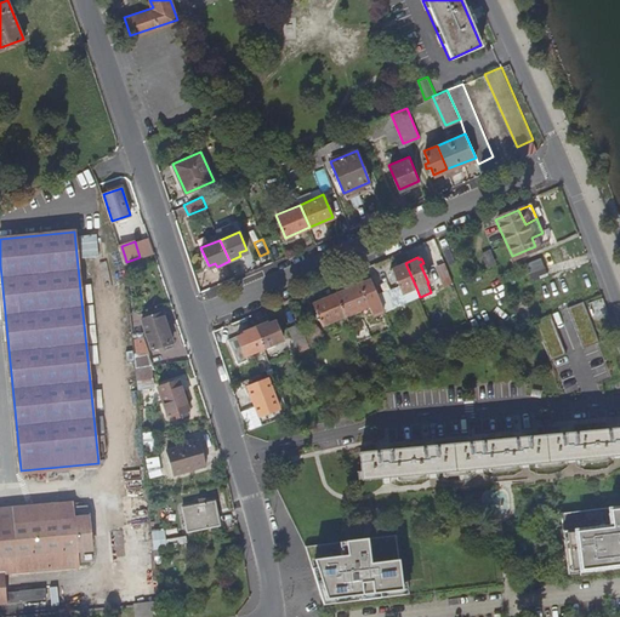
[(448,260),(438,263),(444,280),(454,278),(448,260)]
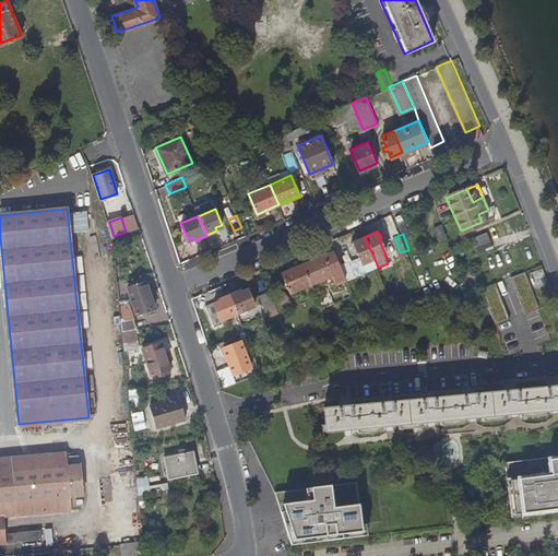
[(487,236),(474,240),(481,255),(493,250),(487,236)]
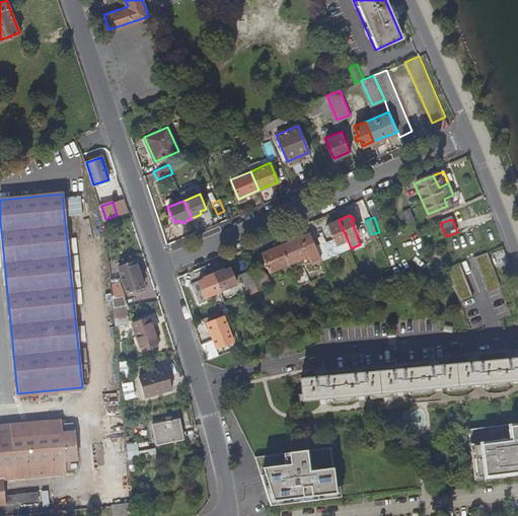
[(337,245),(348,240),(339,220),(327,225),(327,226),(325,227),(327,231),(329,229),(337,245)]
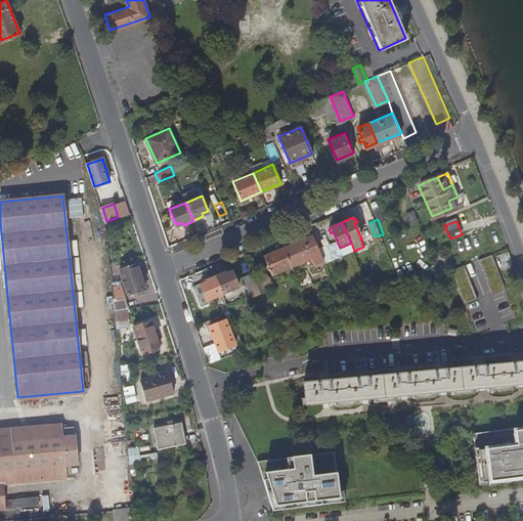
[(324,260),(313,234),(284,247),(292,265),(311,257),(313,264),(324,260)]
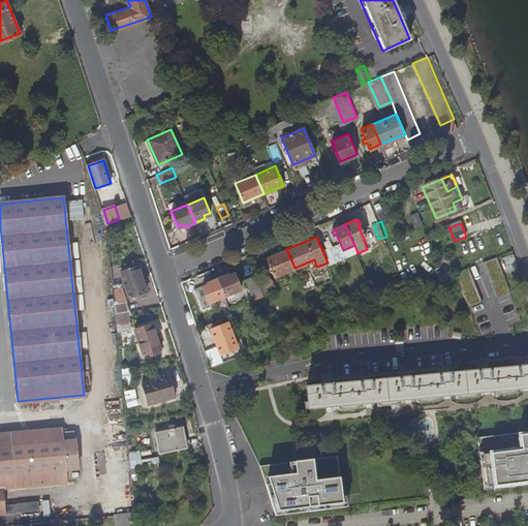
[(328,244),(322,247),(329,260),(334,258),(328,244)]
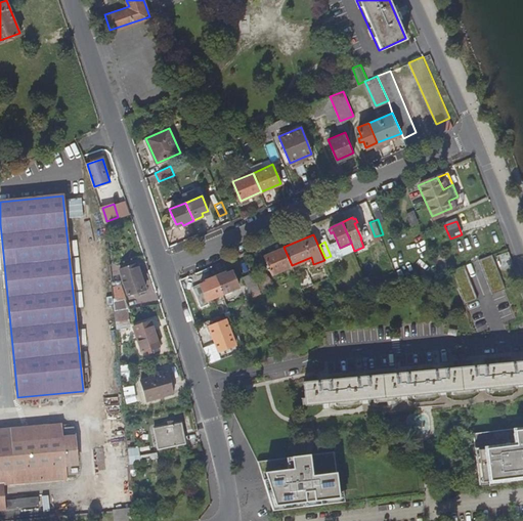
[(272,273),(292,265),(284,247),(264,255),(272,273)]
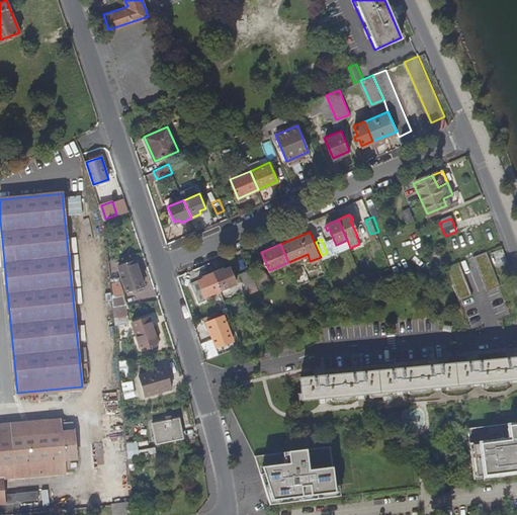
[(490,286),(500,282),(488,251),(478,255),(490,286)]
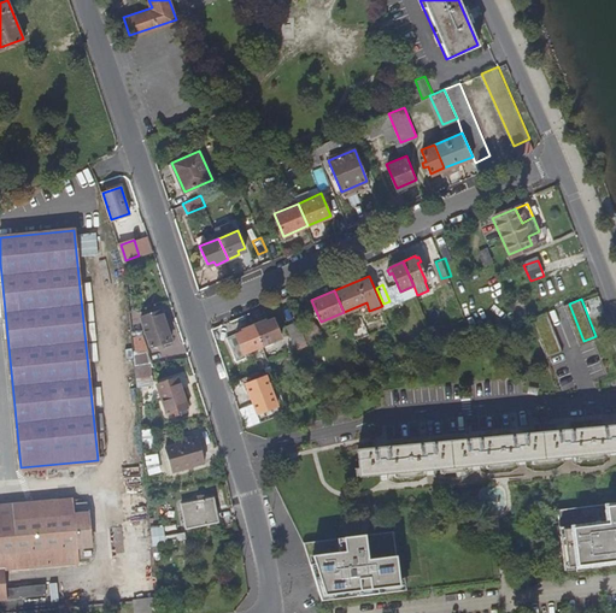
[(162,308),(141,316),(152,345),(171,337),(162,308)]
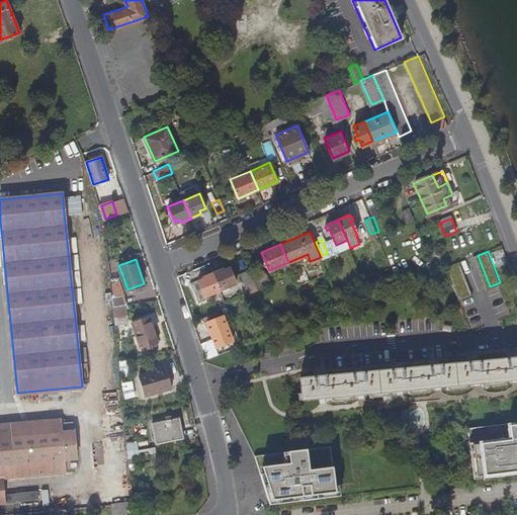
[(219,289),(237,281),(230,267),(224,269),(223,267),(211,272),(219,289)]
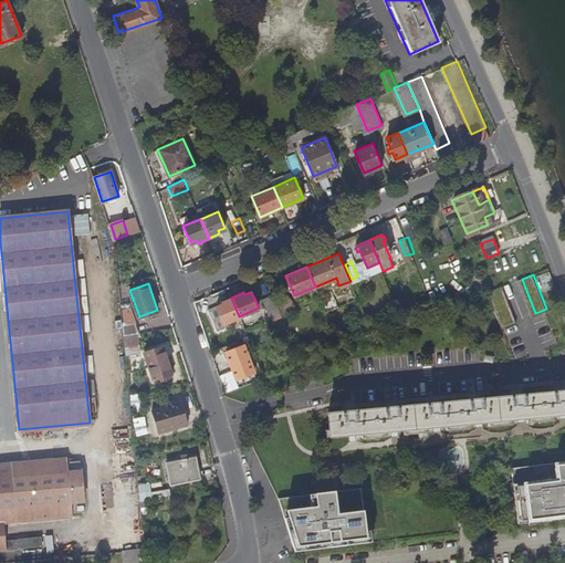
[(280,310),(273,293),(263,298),(271,314),(280,310)]
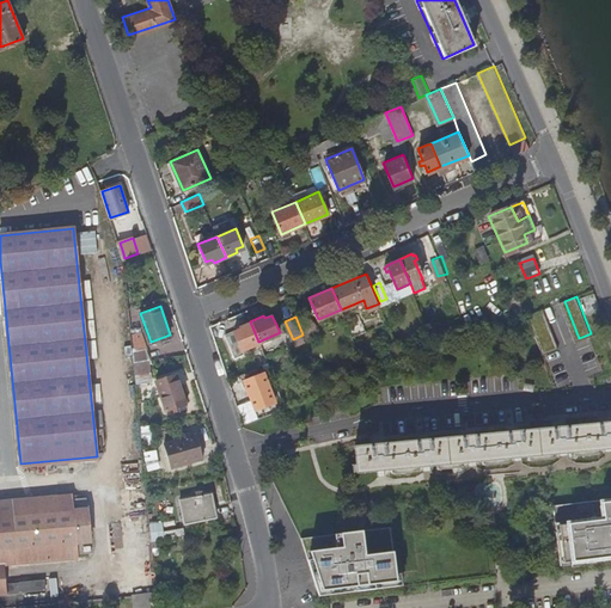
[(233,352),(258,342),(250,321),(240,326),(242,329),(226,336),(233,352)]
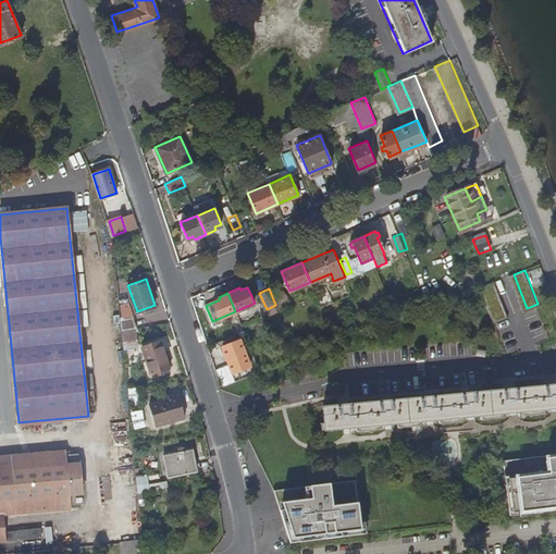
[(503,304),(492,309),(496,319),(507,315),(503,304)]
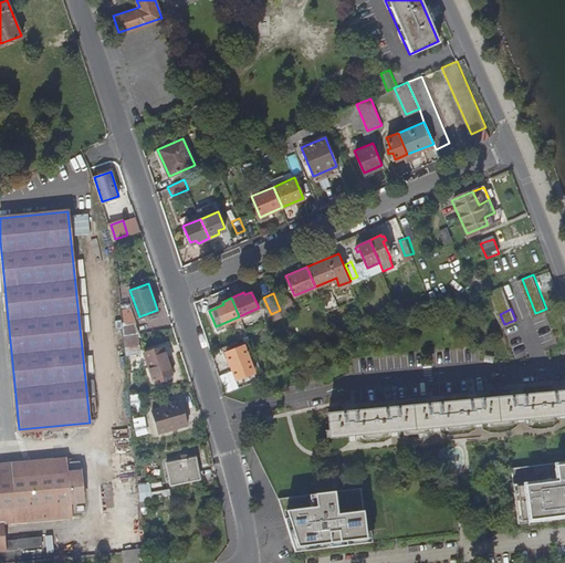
[(403,319),(400,313),(391,316),(395,323),(403,319)]
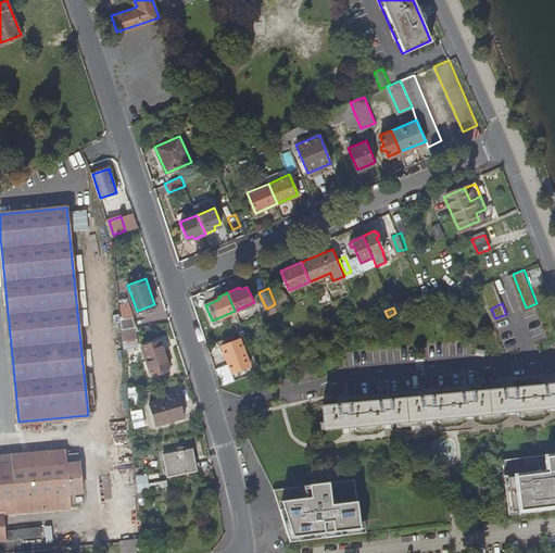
[(238,335),(221,342),(231,369),(249,362),(238,335)]
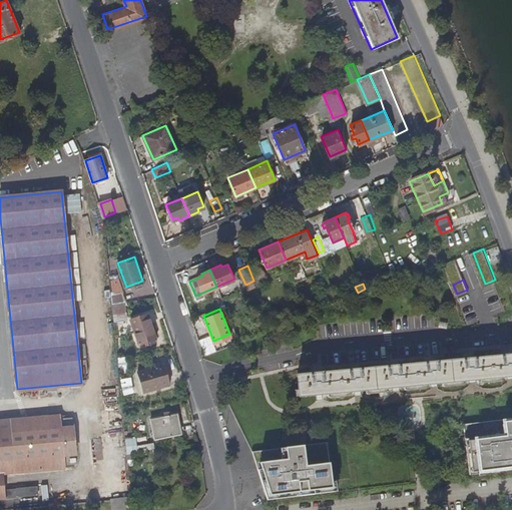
[(148,313),(131,319),(138,343),(156,337),(148,313)]
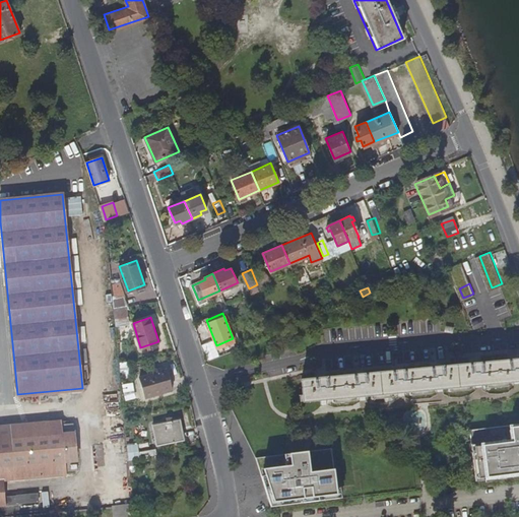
[(518,358),(316,378),(303,379),(305,399),(321,398),(518,378),(518,358)]
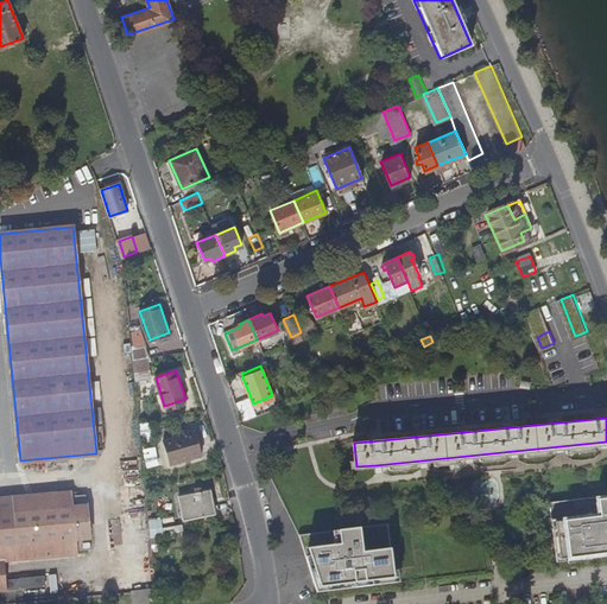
[(195,432),(164,442),(171,464),(201,455),(195,432)]
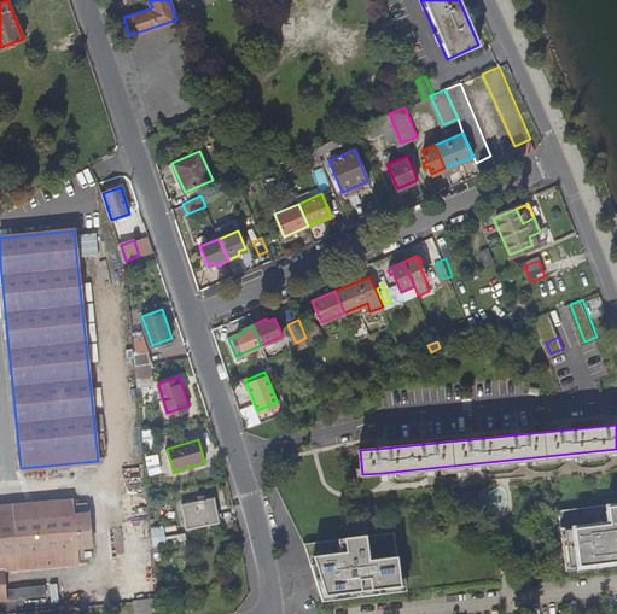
[(152,471),(166,468),(162,450),(149,452),(152,471)]
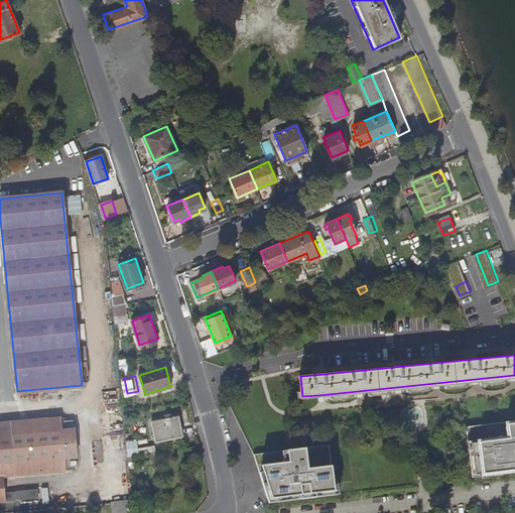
[(179,415),(153,421),(158,440),(183,435),(179,415)]
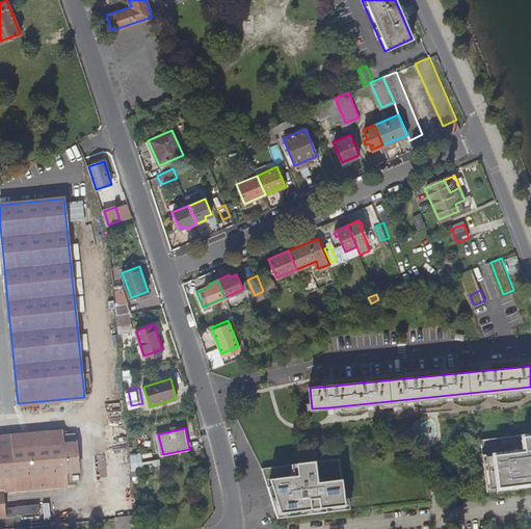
[(61,429),(0,434),(0,513),(38,510),(37,503),(3,506),(1,488),(65,482),(65,480),(78,479),(74,430),(61,432),(61,429)]
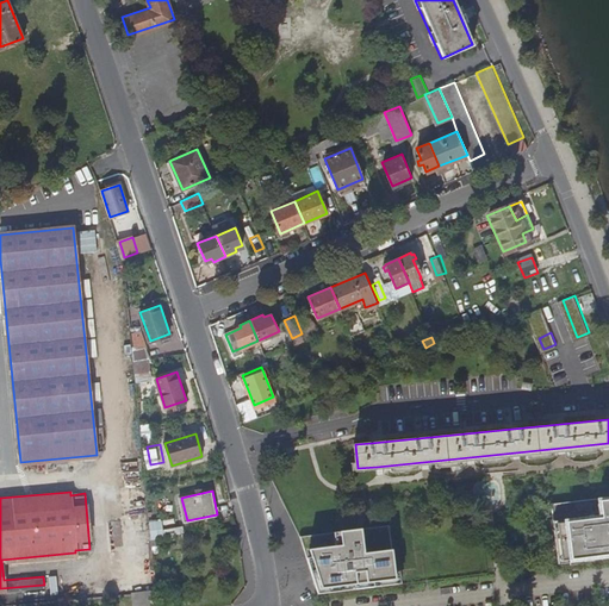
[(608,492),(553,500),(561,562),(608,554),(608,492)]
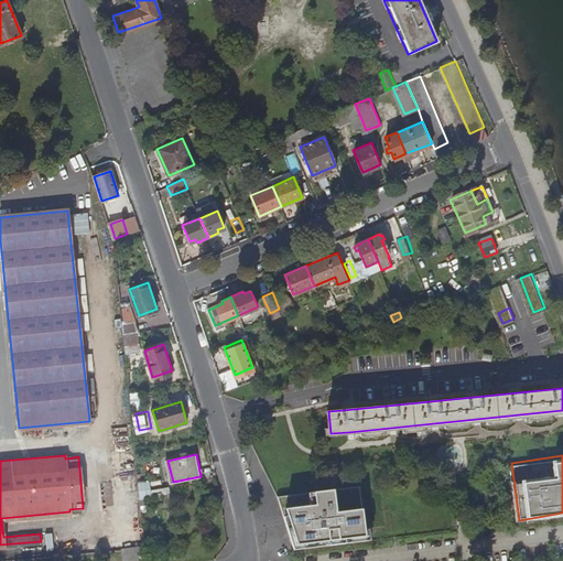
[(153,477),(141,478),(142,495),(153,495),(153,477)]
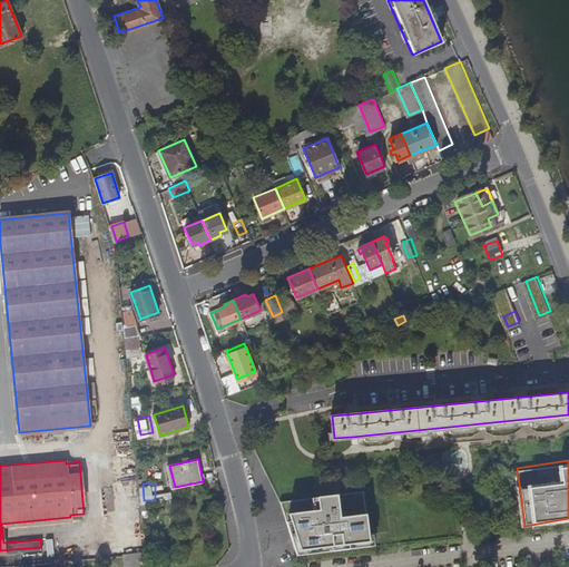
[(364,491),(364,490),(282,500),(298,553),(372,544),(364,491)]
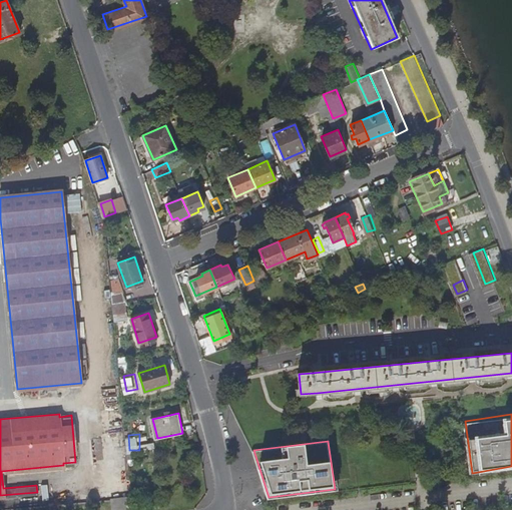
[(121,450),(110,452),(111,464),(122,462),(121,450)]
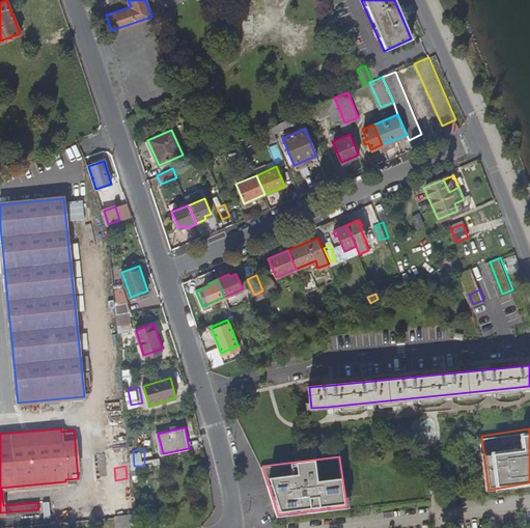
[(116,527),(136,527),(135,512),(115,516),(116,527)]
